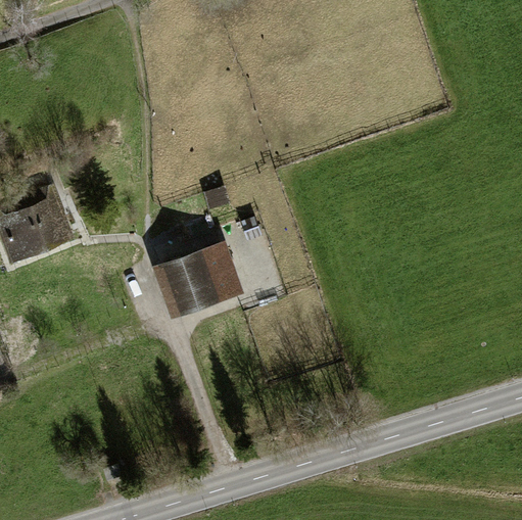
[(221,184),(198,190),(203,206),(225,200),(221,184)]
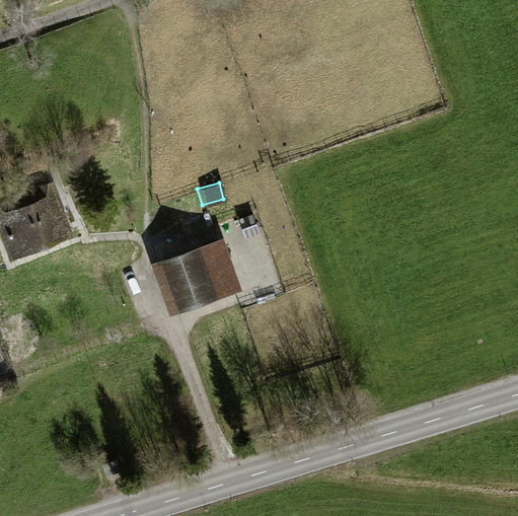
[(55,188),(0,210),(0,247),(6,264),(74,236),(55,188)]
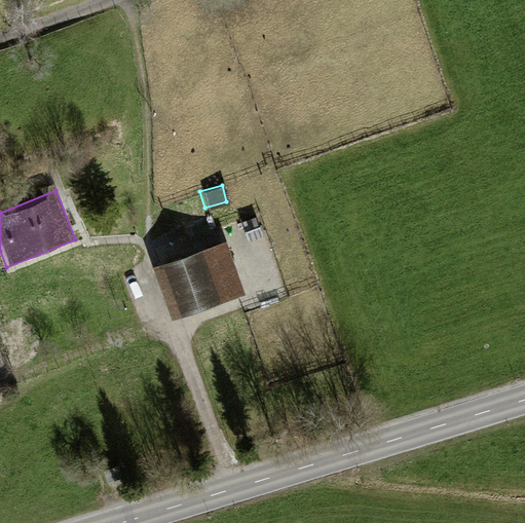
[(253,214),(237,220),(242,233),(258,227),(253,214)]
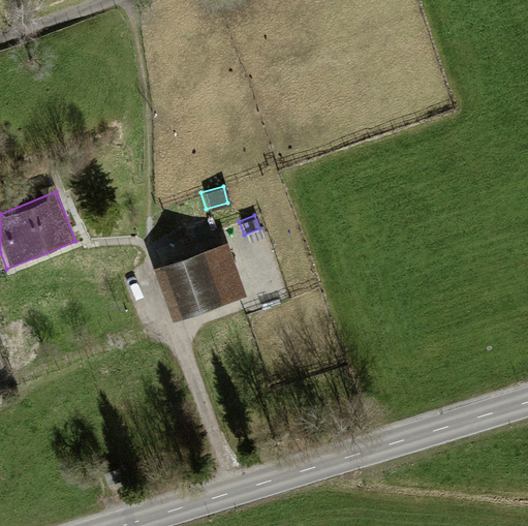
[(228,245),(158,269),(177,321),(247,297),(228,245)]
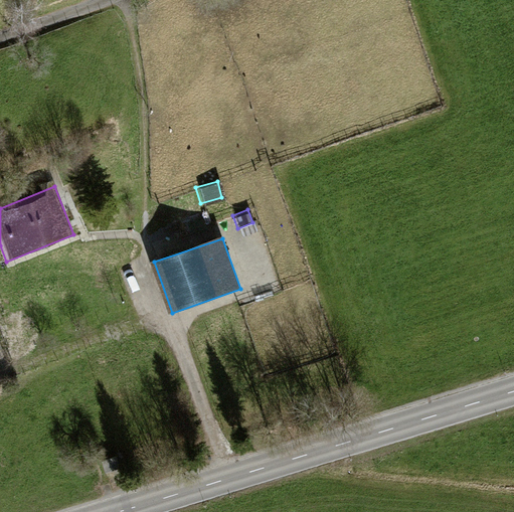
[(288,271),(277,274),(280,284),(291,281),(288,271)]
